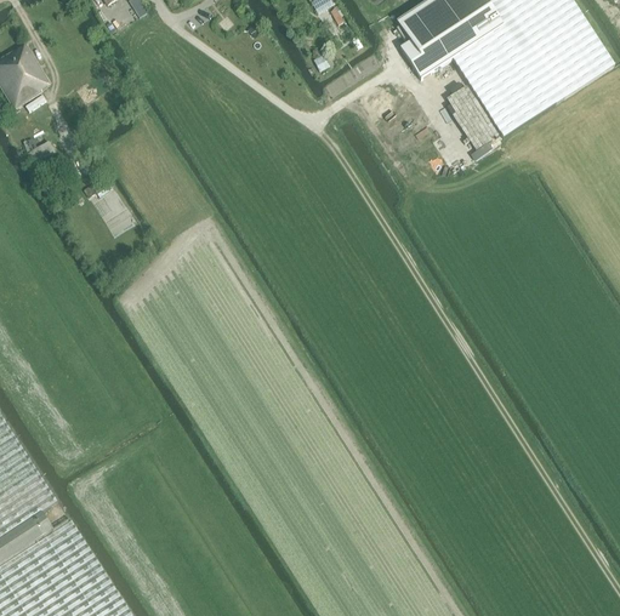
[(131,0),(141,15),(151,9),(144,0),(131,0)]
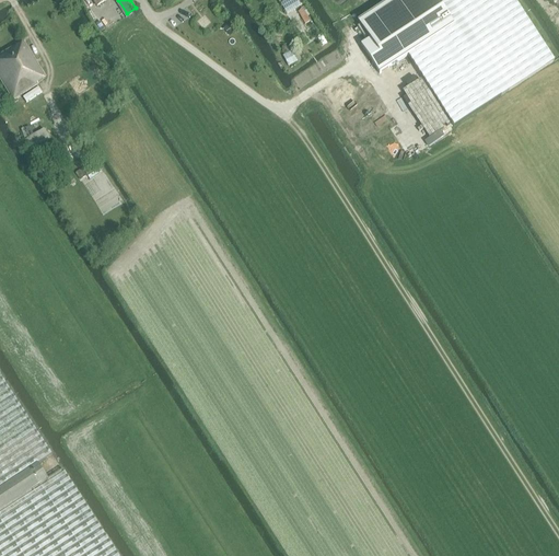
[(453,20),(441,0),(384,0),(359,18),(371,36),(362,42),(370,54),(381,70),(408,51),(453,20)]
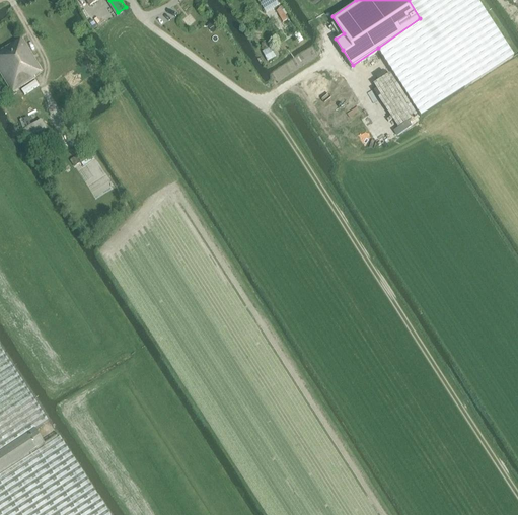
[(513,53),(478,0),(409,0),(420,18),(463,85),(513,53)]
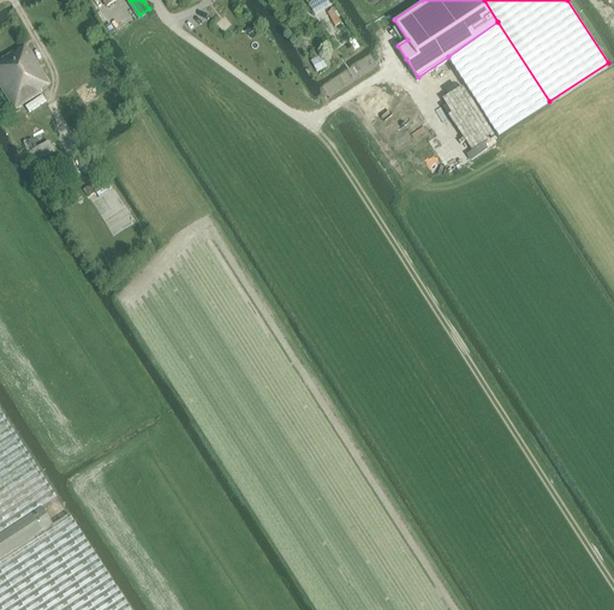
[(334,4),(327,6),(334,22),(340,18),(334,4)]
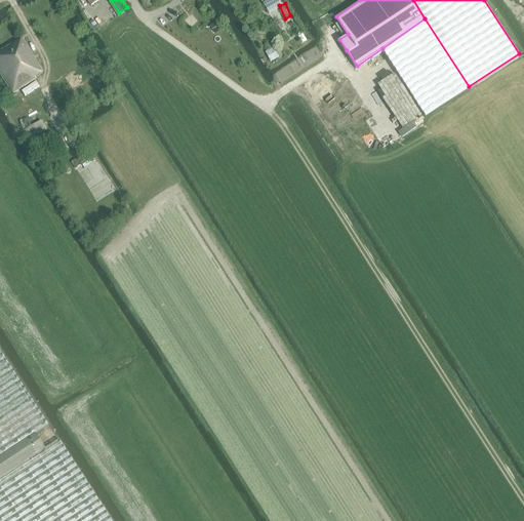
[(469,86),(425,18),(383,48),(426,115),(469,86)]
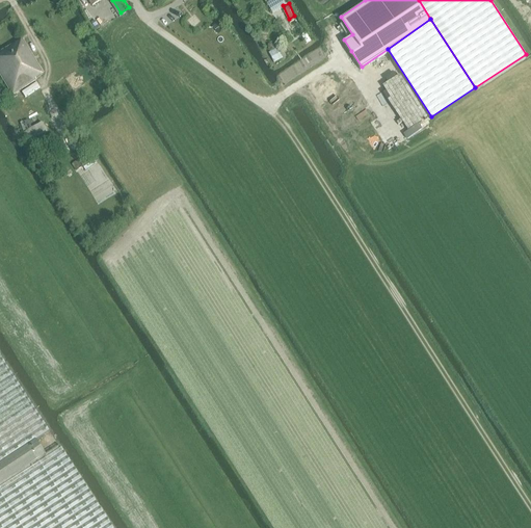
[(45,71),(24,36),(0,50),(0,70),(14,93),(37,78),(35,76),(45,71)]
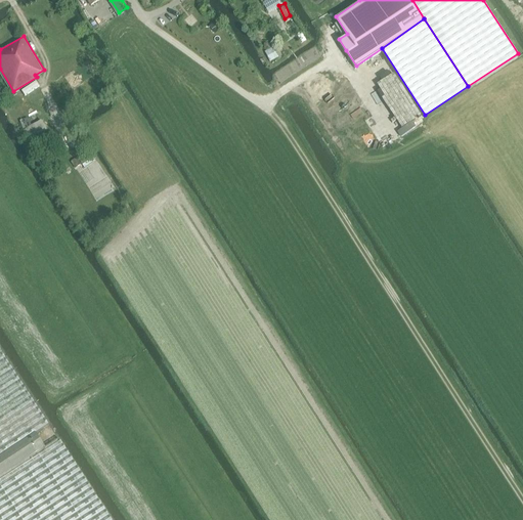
[(273,45),(265,49),(270,58),(278,54),(273,45)]
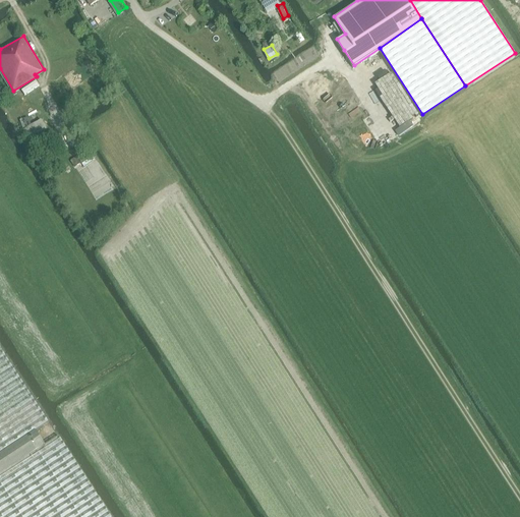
[(29,136),(47,125),(42,116),(39,118),(34,111),(19,119),(24,127),(23,127),(29,136)]
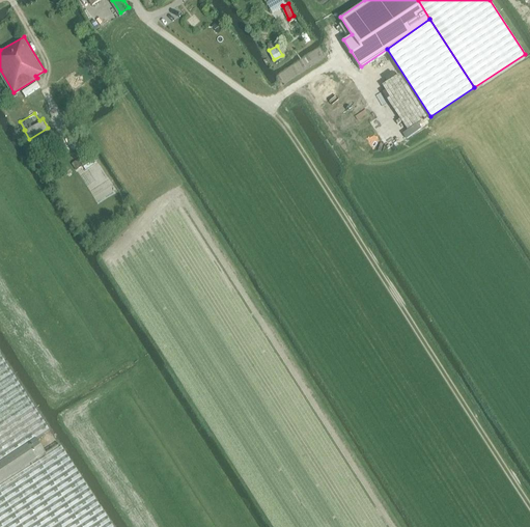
[(50,139),(45,131),(34,137),(40,146),(50,139)]
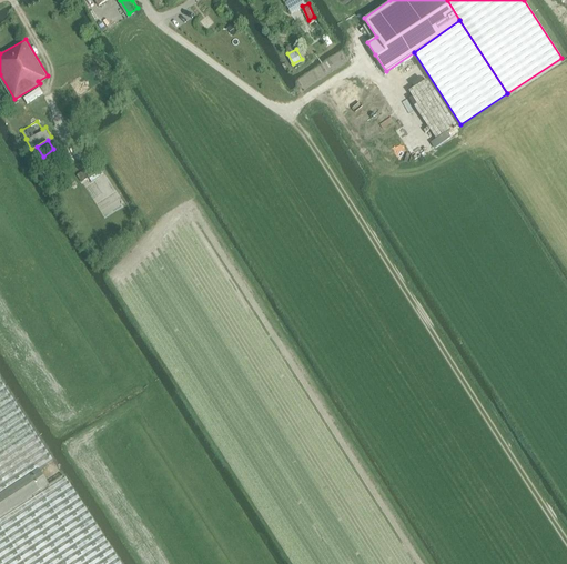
[(0,491),(39,466),(53,456),(0,373),(0,491)]
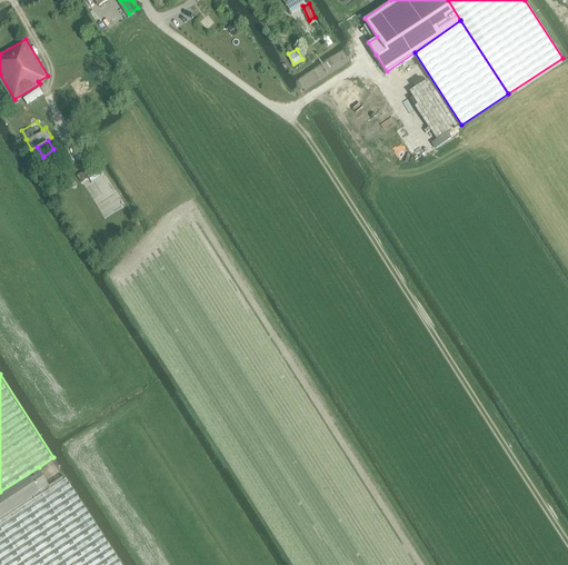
[(0,515),(50,483),(39,467),(0,492),(0,515)]
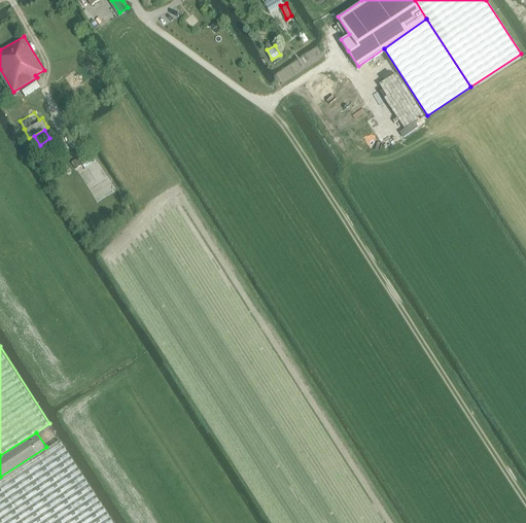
[(114,522),(60,438),(46,447),(0,477),(0,522),(114,522)]
